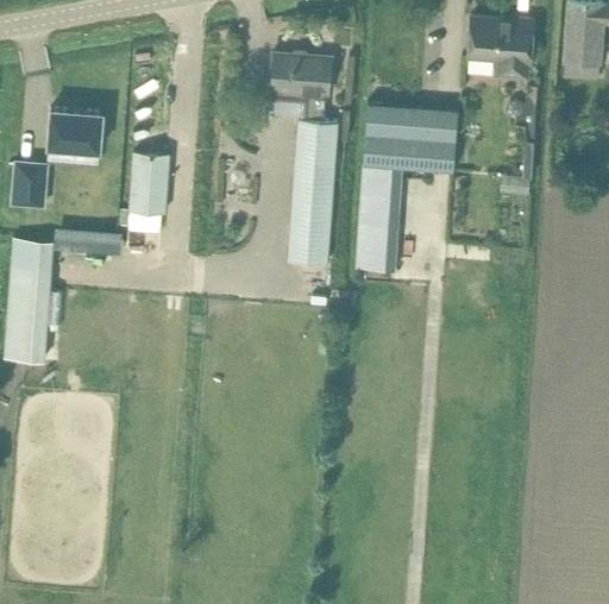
[(608,5),(569,2),(566,26),(563,83),(597,86),(601,27),(608,27),(608,5)]
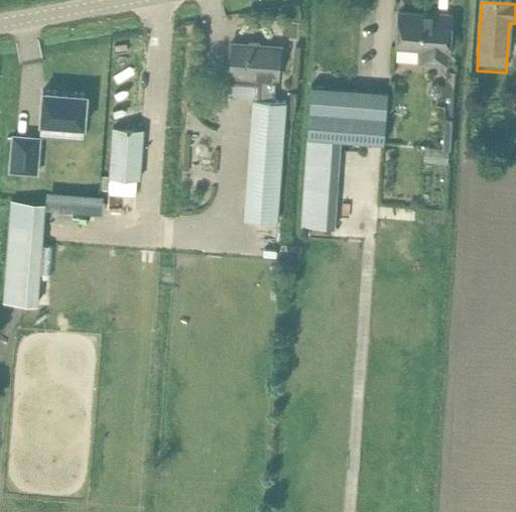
[(449,54),(453,18),(436,17),(436,19),(399,16),(397,32),(395,33),(395,42),(396,44),(396,50),(421,52),(420,66),(446,68),(447,54),(449,54)]
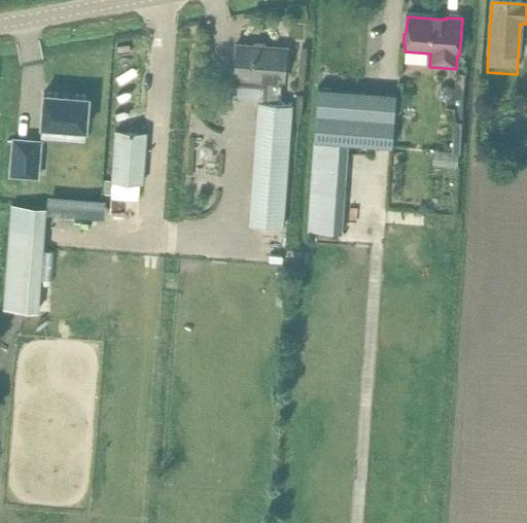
[(262,106),(281,107),(285,54),(248,50),(248,49),(237,48),(236,64),(238,64),(237,80),(265,81),(262,106)]
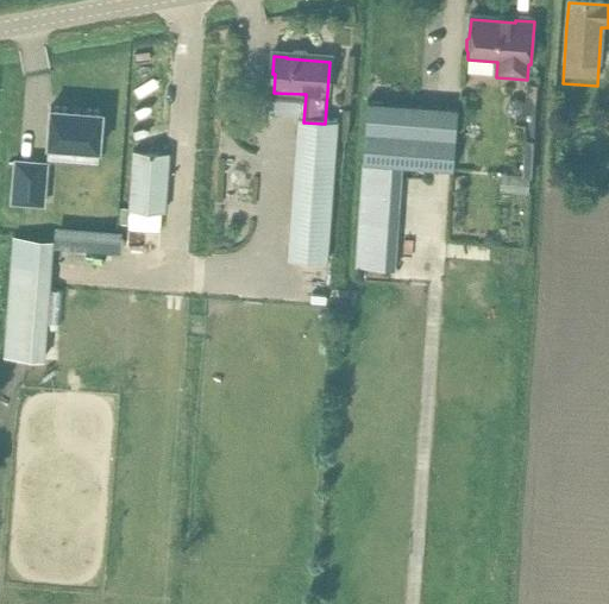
[(531,178),(535,90),(527,90),(526,106),(523,105),(519,102),(515,102),(509,104),(506,111),(508,118),(513,120),(515,120),(515,127),(509,127),(507,177),(531,178)]
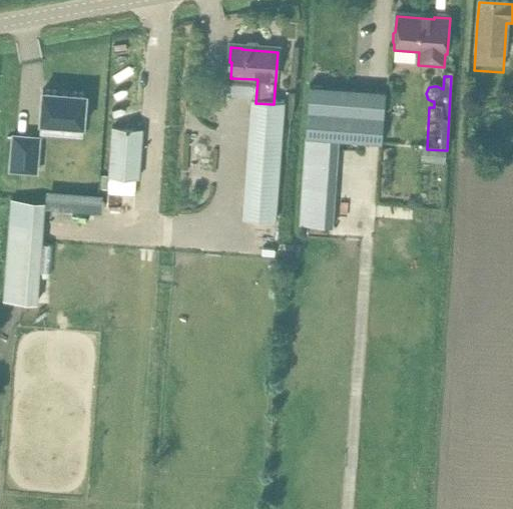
[(380,146),(384,96),(308,91),(298,228),(333,230),(339,143),(380,146)]
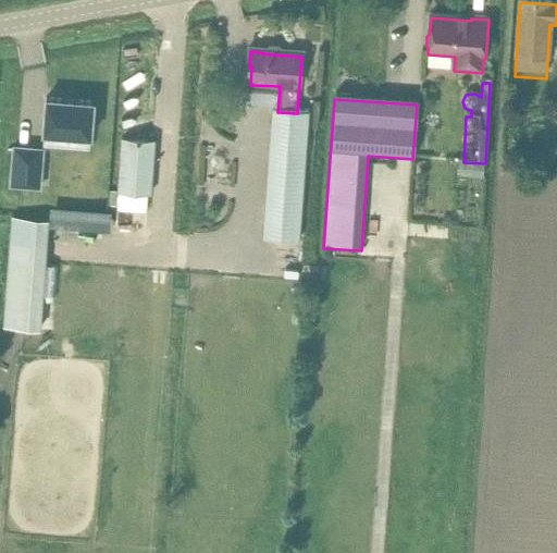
[(47,100),(44,135),(91,138),(94,105),(76,102),(64,101),(47,100)]
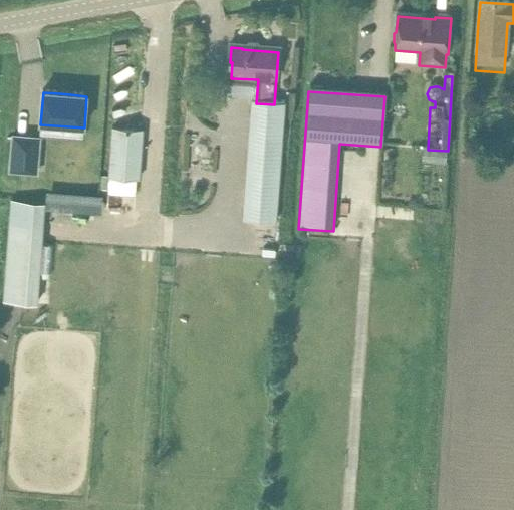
[(274,104),(256,103),(252,102),(245,223),(278,225),(285,105),(274,104)]
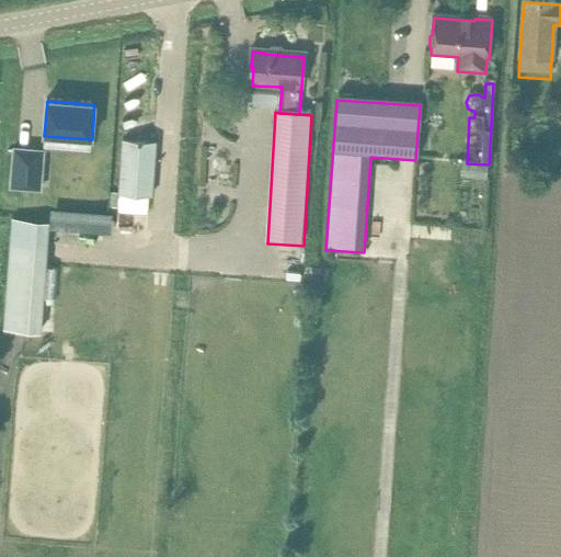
[(152,197),(155,167),(156,145),(123,143),(122,165),(119,195),(111,195),(110,211),(116,212),(116,214),(147,216),(148,197),(152,197)]
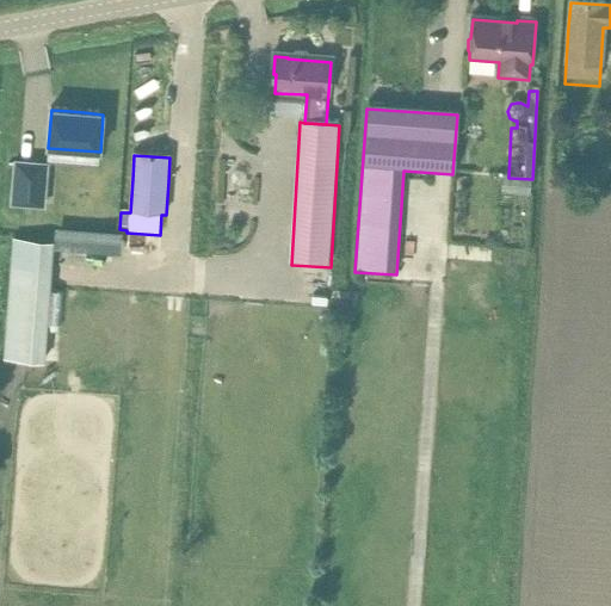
[(43,208),(47,165),(14,162),(11,205),(43,208)]
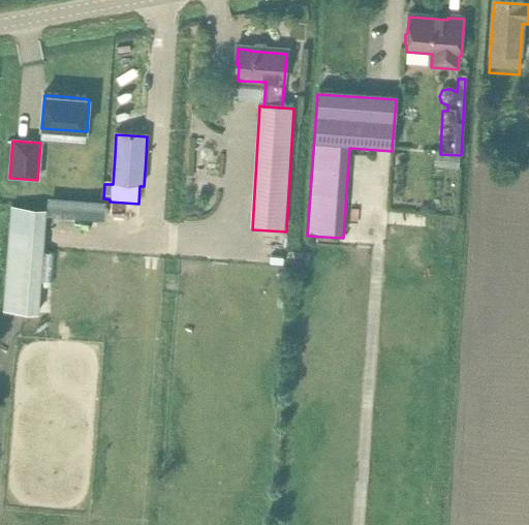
[(50,216),(109,218),(109,201),(51,198),(50,216)]
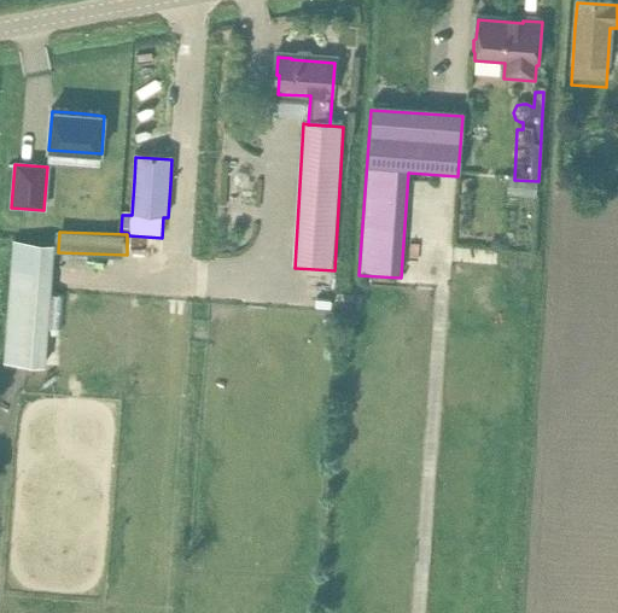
[(15,247),(5,367),(45,372),(47,355),(24,352),(31,249),(15,247)]
